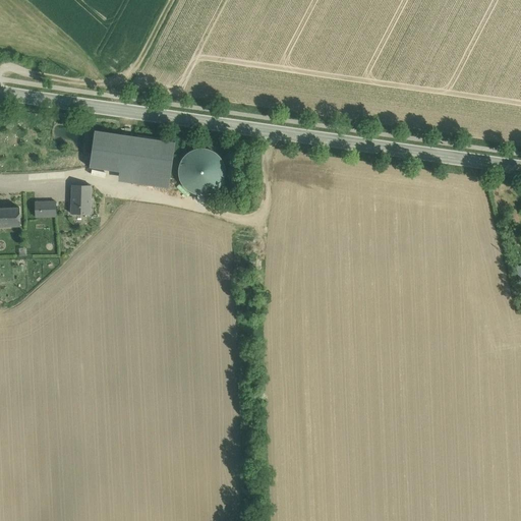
[(175,142),(95,129),(89,167),(120,172),(118,181),(168,189),(175,142)]
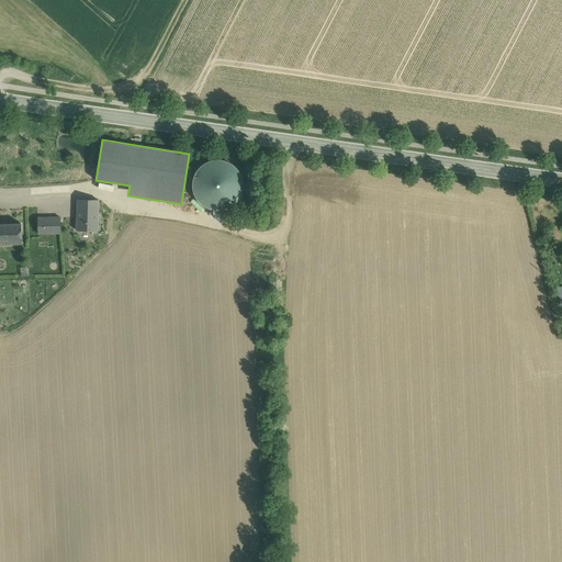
[(188,202),(232,210),(238,166),(194,158),(188,202)]
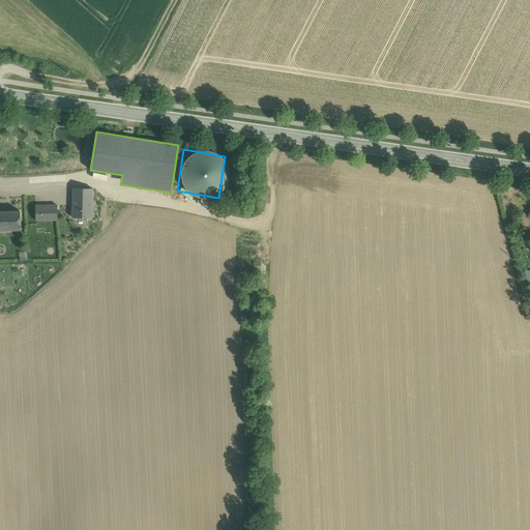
[(93,189),(74,188),(72,217),(92,217),(93,189)]
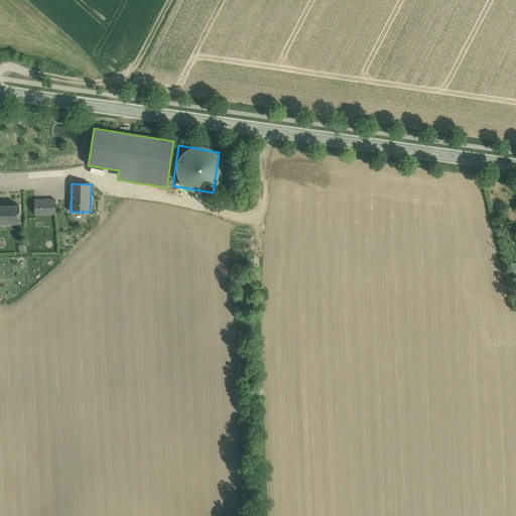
[(34,200),(34,215),(56,215),(55,200),(34,200)]
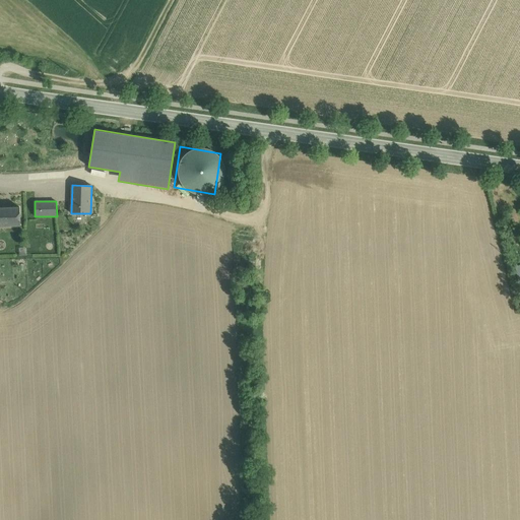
[(19,207),(0,207),(0,225),(20,224),(19,207)]
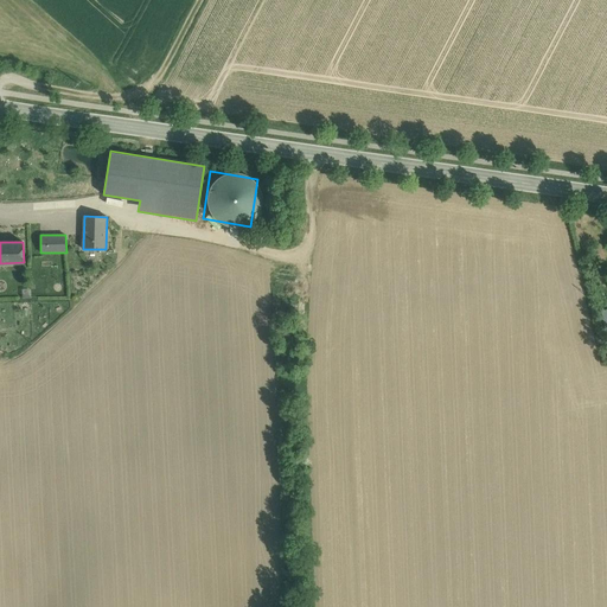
All buildings are outlined.
